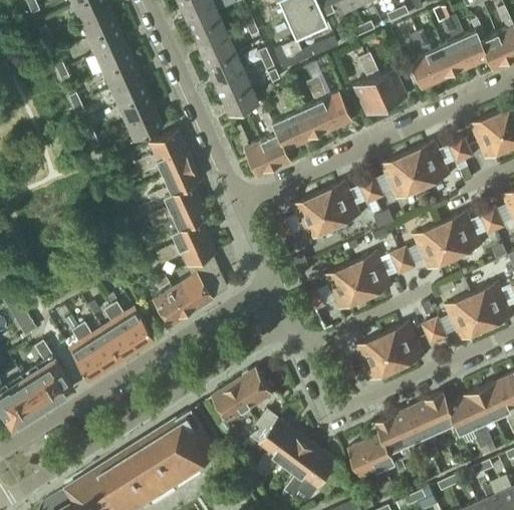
[(69,0),(73,9),(93,0),(69,0)]
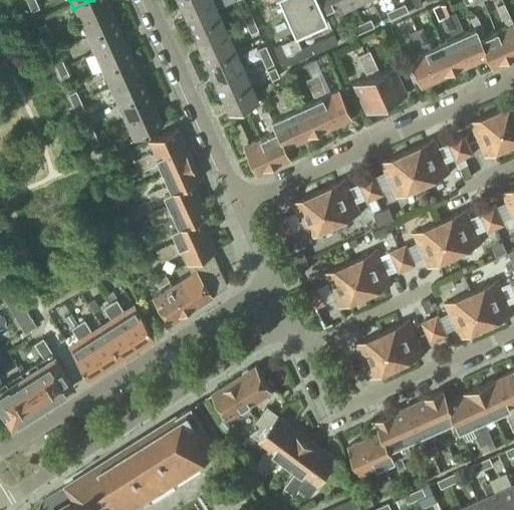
[(93,0),(73,9),(81,28),(110,15),(103,0),(93,0)]
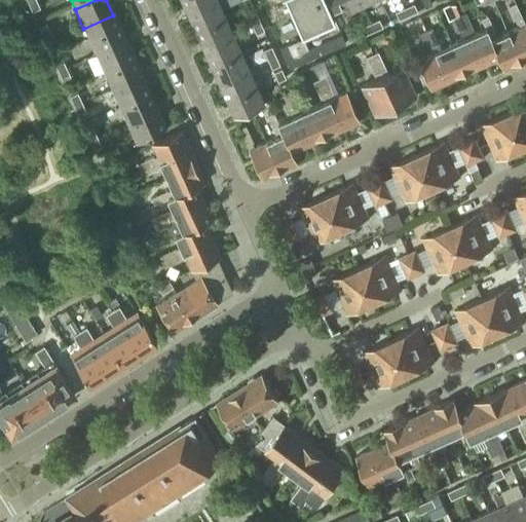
[(196,0),(183,6),(191,25),(221,11),(216,0),(196,0)]
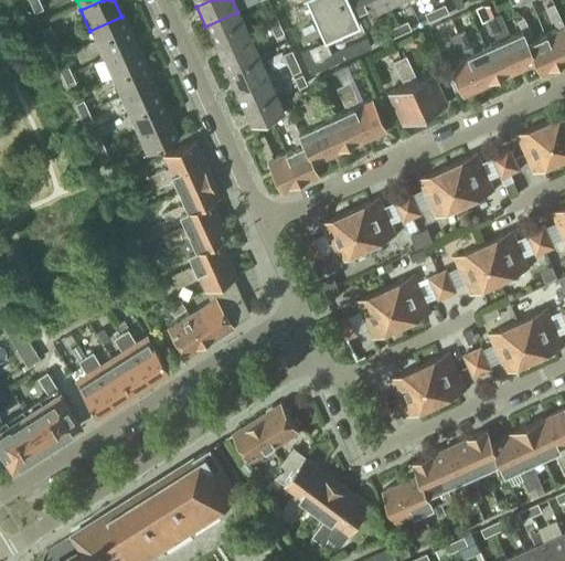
[(306,0),(321,35),(358,20),(349,0),(306,0)]
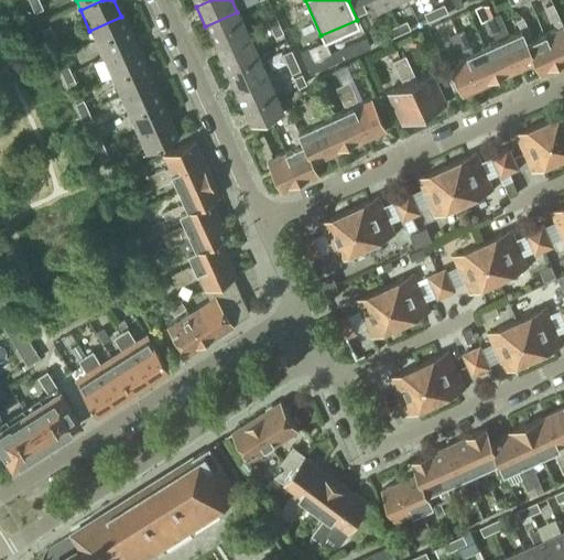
[(360,0),(367,14),(386,6),(383,0),(360,0)]
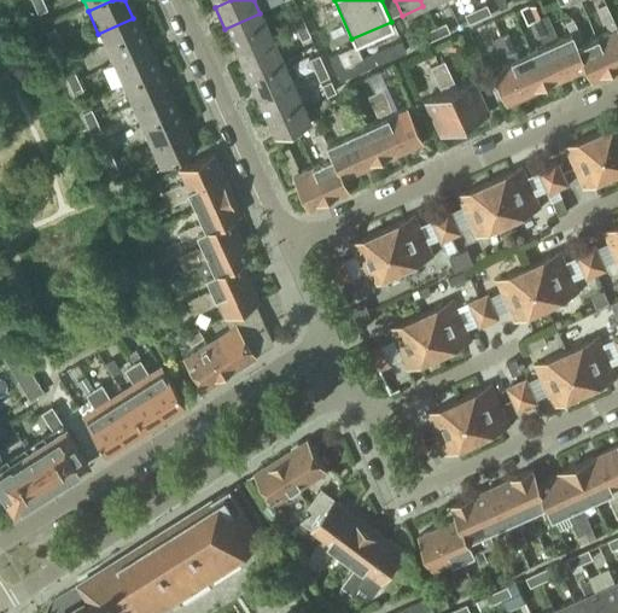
[(490,0),(496,13),(503,10),(499,0),(490,0)]
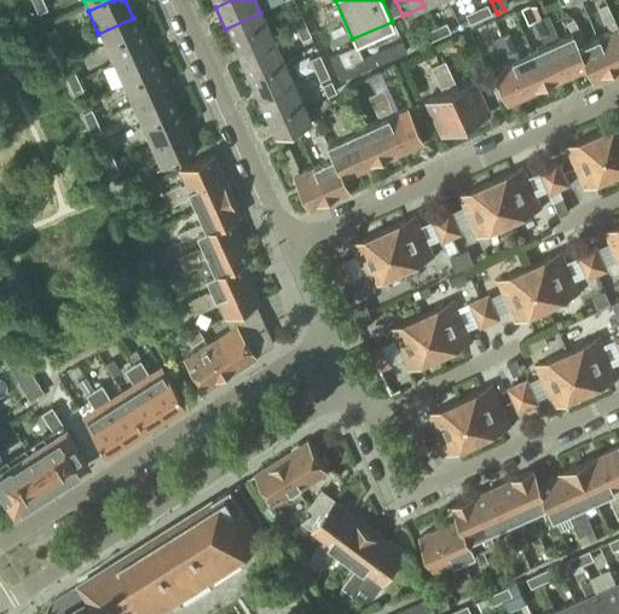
[(47,13),(42,3),(33,6),(38,17),(47,13)]
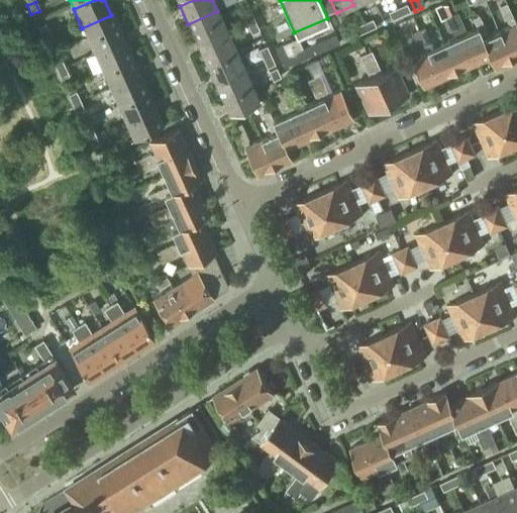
[(410,14),(407,7),(398,11),(401,18),(410,14)]
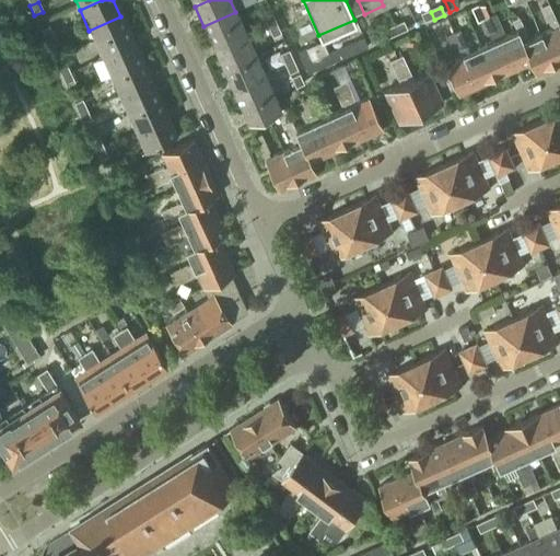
[(551,33),(539,38),(553,70),(559,67),(559,33),(559,30),(558,31),(548,9),(541,11),(551,33)]
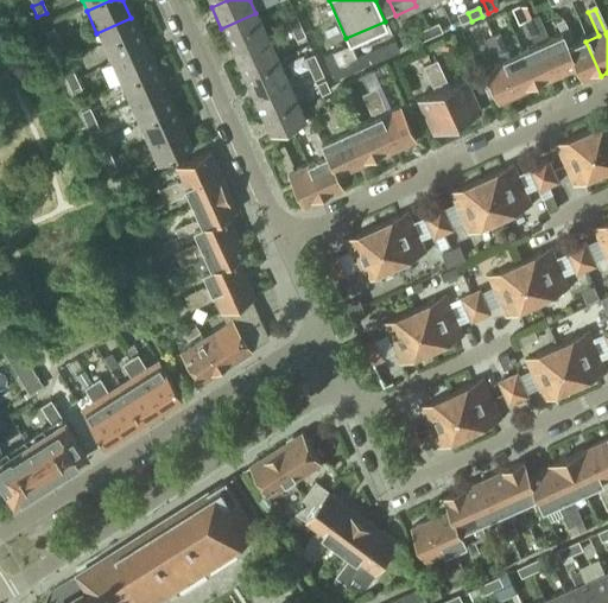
[(265,36),(255,13),(221,29),(230,51),(265,36)]
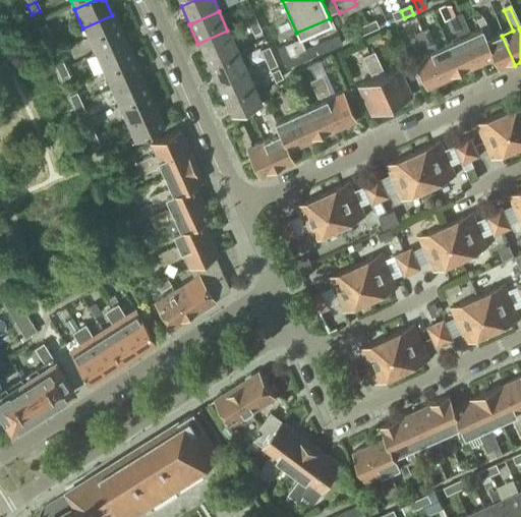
[(404,18),(401,11),(392,15),(395,22),(404,18)]
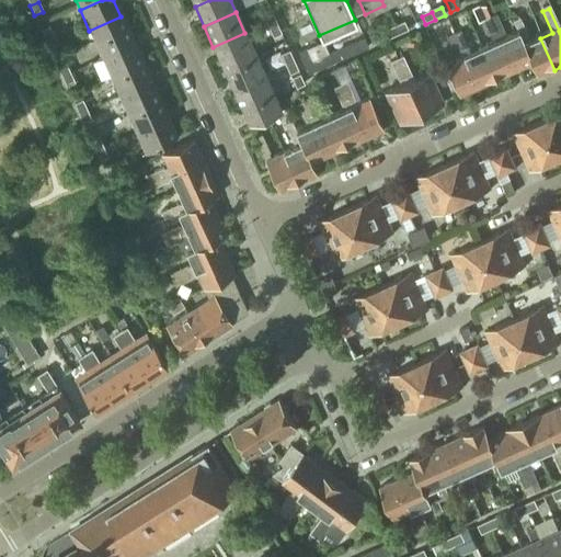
[(90,55),(130,37),(121,16),(89,31),(94,43),(86,46),(90,55)]
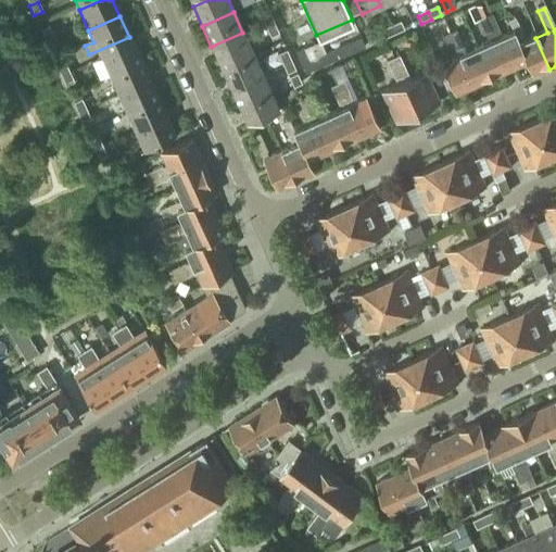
[(262,20),(266,30),(274,26),(269,16),(262,20)]
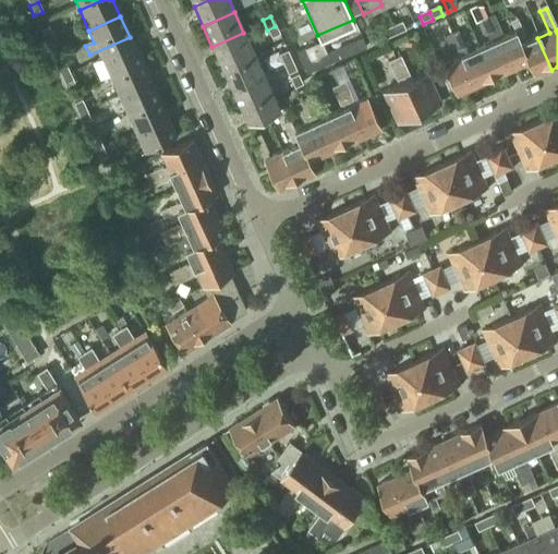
[(486,20),(510,74),(529,67),(514,35),(502,40),(501,37),(502,37),(494,16),(486,20)]
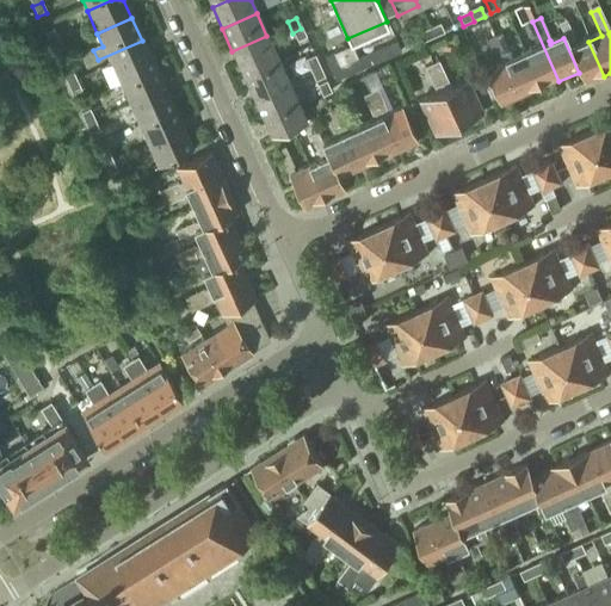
[(554,84),(559,81),(532,22),(526,25),(536,47),(537,47),(538,49),(524,56),(539,90),(554,84)]
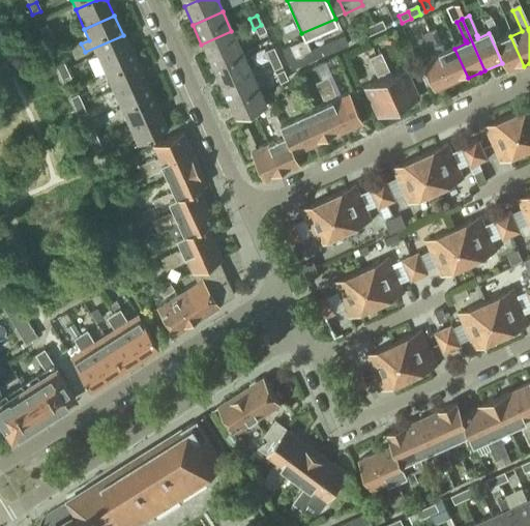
[(507,74),(524,66),(510,36),(500,41),(491,21),(483,24),(489,33),(502,63),(502,62),(507,74)]
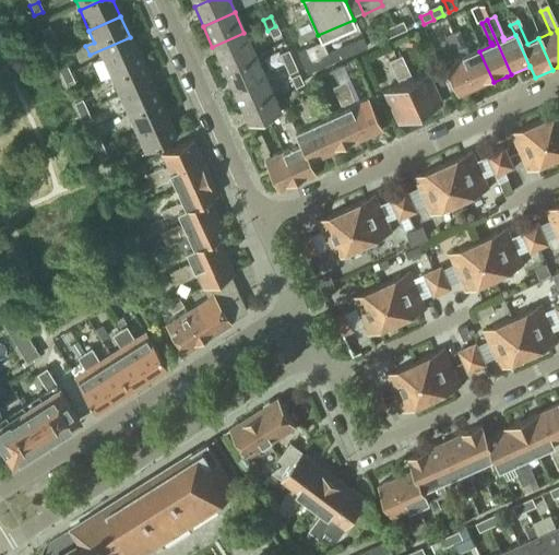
[(406,32),(403,24),(393,28),(396,36),(406,32)]
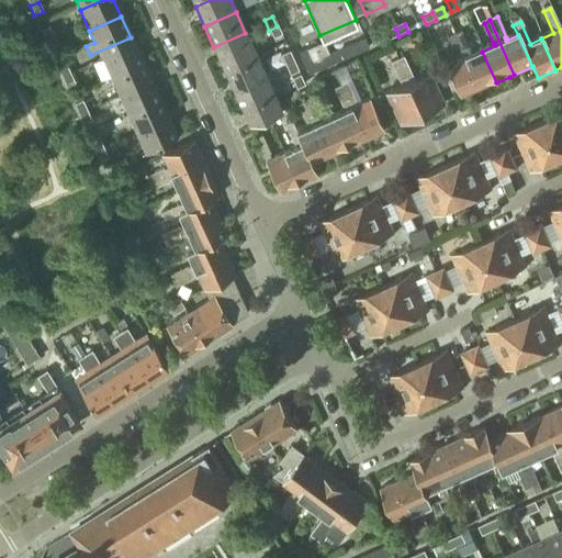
[(281,37),(277,26),(269,31),(273,41),(281,37)]
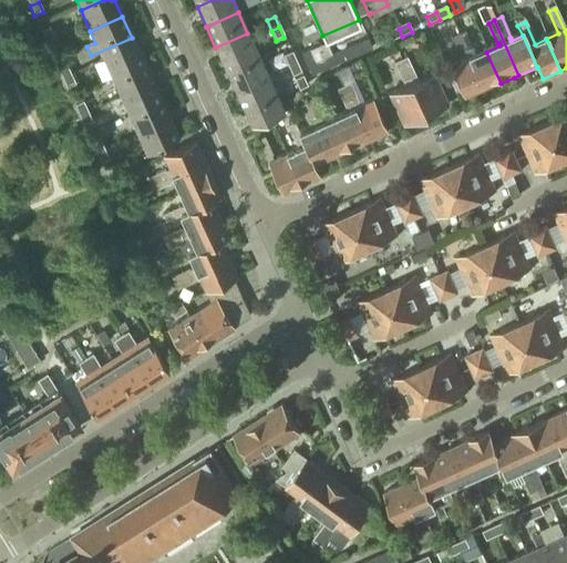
[(392,41),(402,37),(399,29),(389,33),(392,41)]
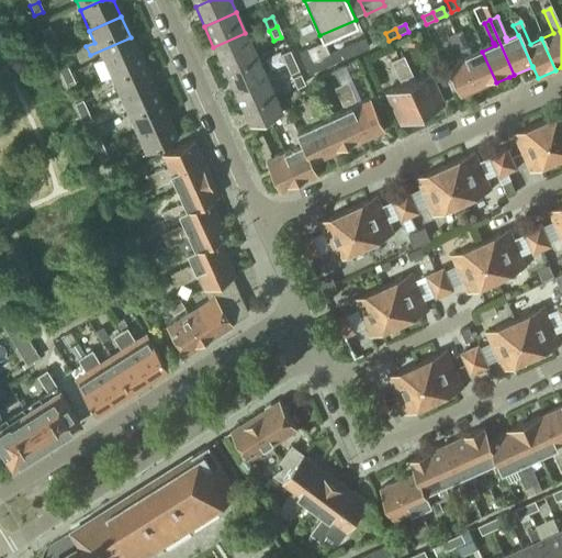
[(45,43),(54,40),(49,30),(41,33),(45,43)]
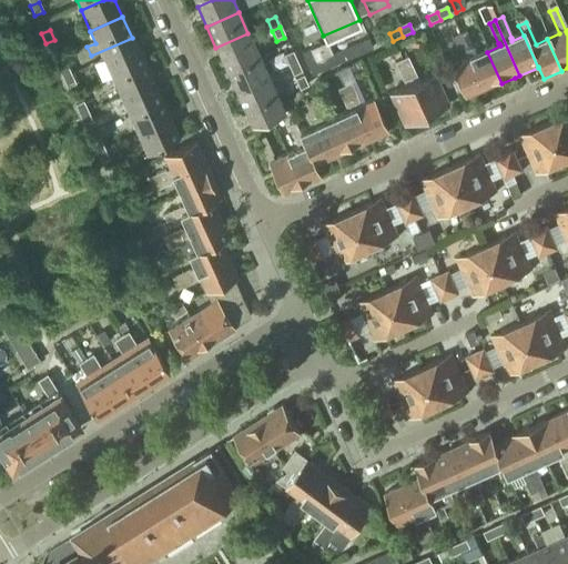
[(215,48),(224,68),(256,53),(255,50),(261,48),(256,38),(251,40),(247,33),(215,48)]
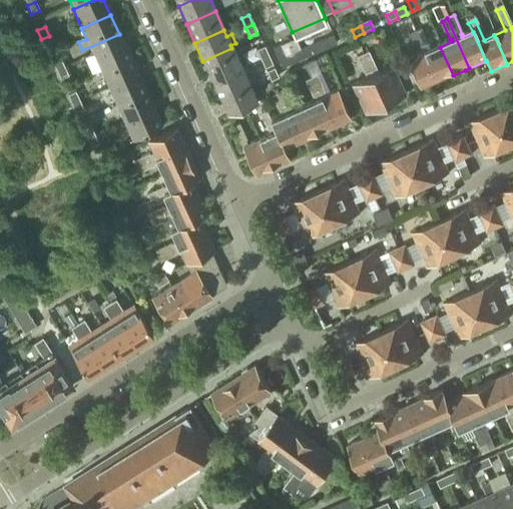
[(437,83),(453,75),(440,47),(429,52),(419,30),(414,33),(437,83)]
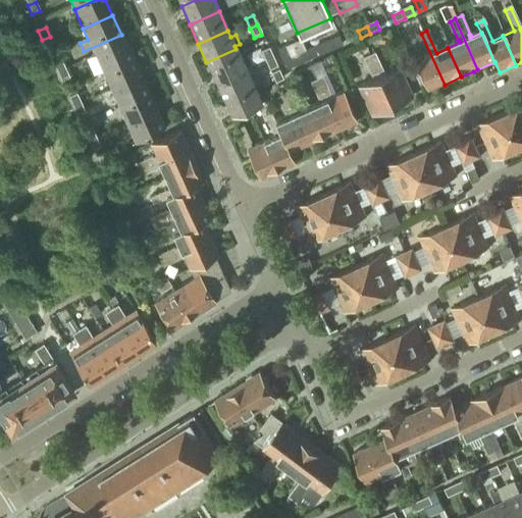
[(424,58),(414,62),(427,92),(445,85),(421,34),(414,37),(424,58)]
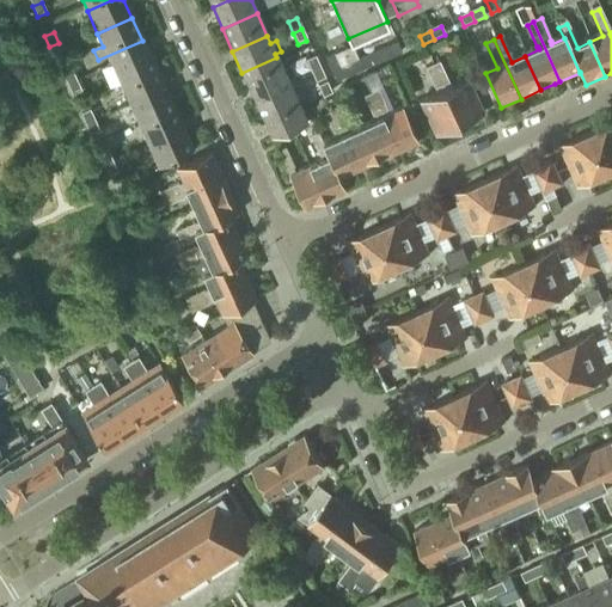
[(112,67),(117,78),(152,62),(142,41),(98,60),(103,71),(112,67)]
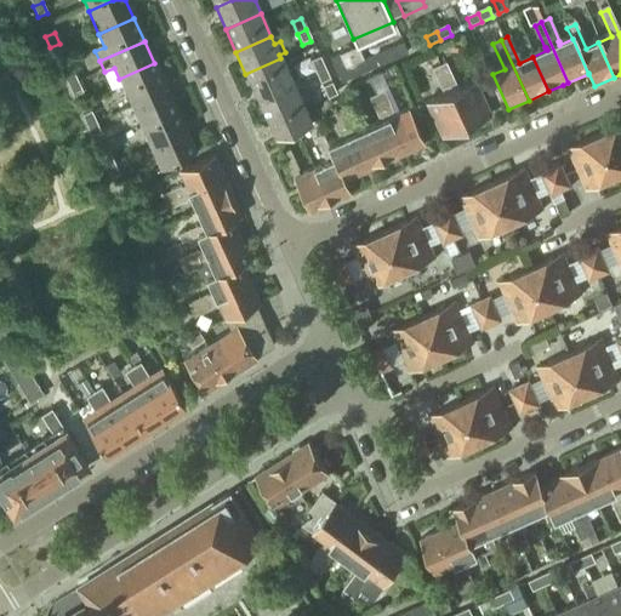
[(60,44),(50,47),(55,58),(64,55),(60,44)]
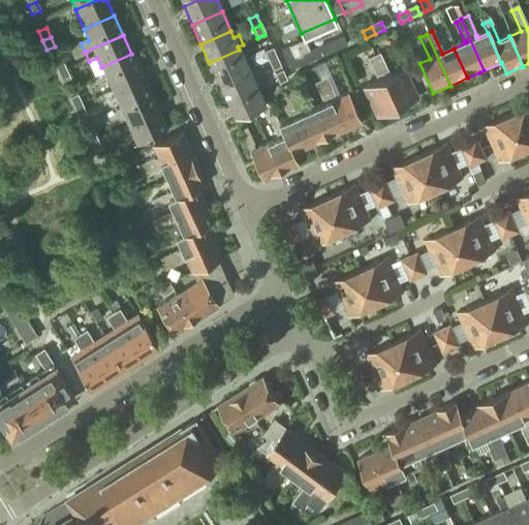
[(344,48),(340,37),(331,42),(335,52),(344,48)]
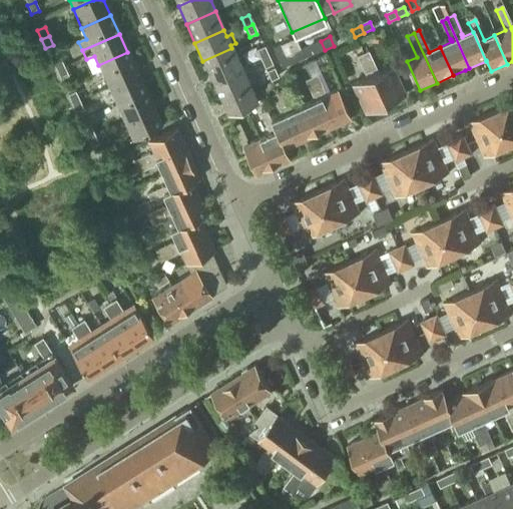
[(316,54),(325,50),(321,41),(311,45),(316,54)]
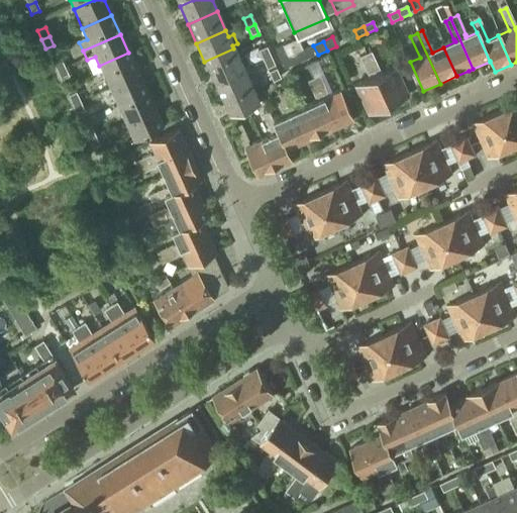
[(318,55),(313,45),(304,49),(308,59),(318,55)]
